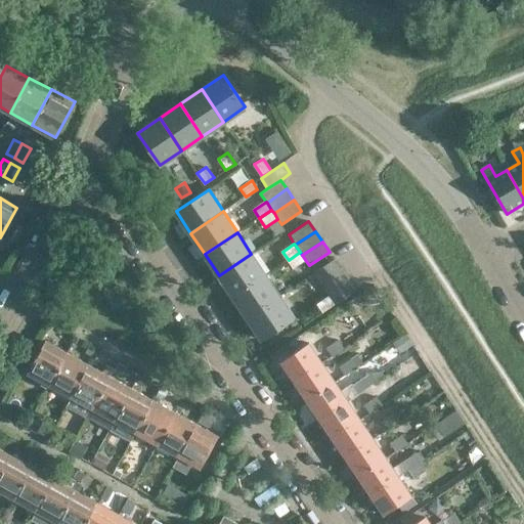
[(306,261),(302,255),(300,252),(289,260),(294,269),(306,261)]
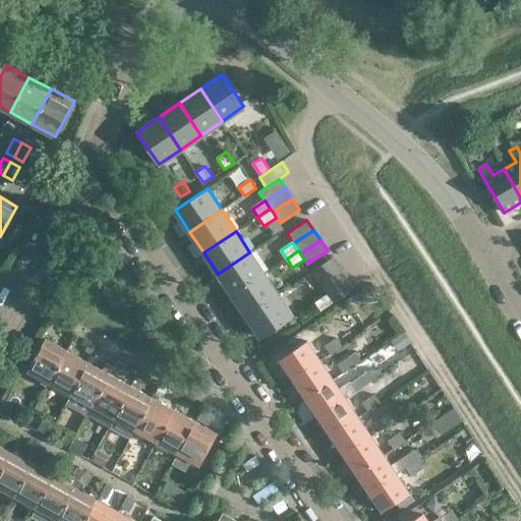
[(249,252),(218,274),(231,294),(264,273),(249,252)]
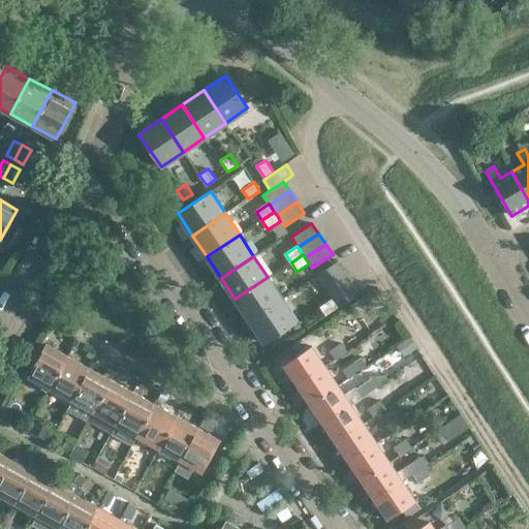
[(344,271),(338,261),(317,276),(323,285),(344,271)]
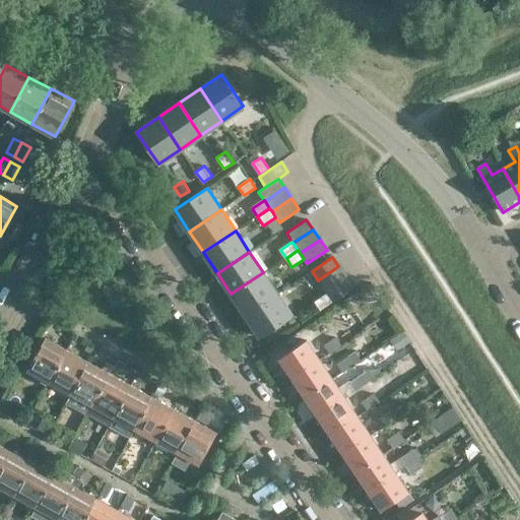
[(338,266),(318,280),(325,290),(344,276),(338,266)]
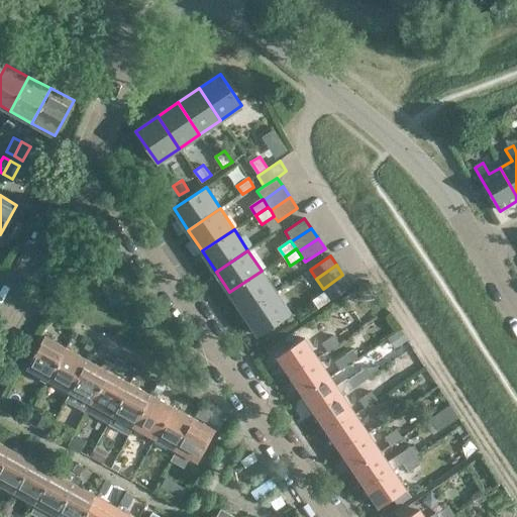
[(262,271),(229,292),(243,313),(276,292),(262,271)]
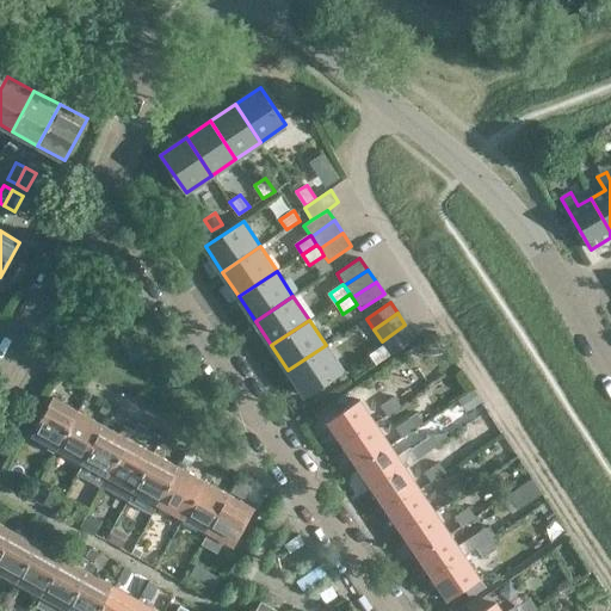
[(382,341),(383,344),(390,355),(414,338),(405,325),(382,341)]
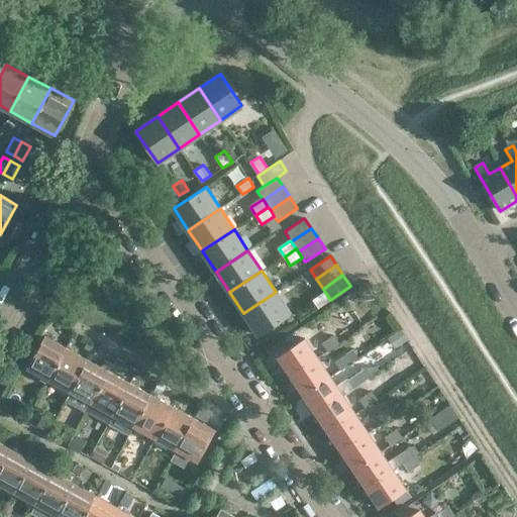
[(330,300),(324,291),(313,299),(318,307),(330,300)]
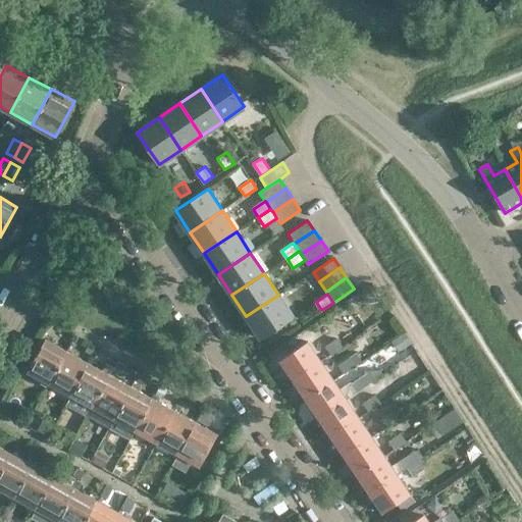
[(278,295),(246,316),(260,337),(293,316),(278,295)]
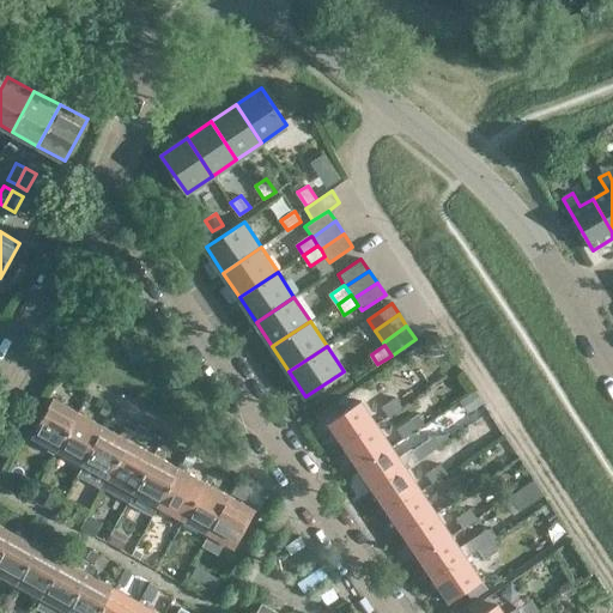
[(468,414),(483,405),(474,392),(459,401),(468,414)]
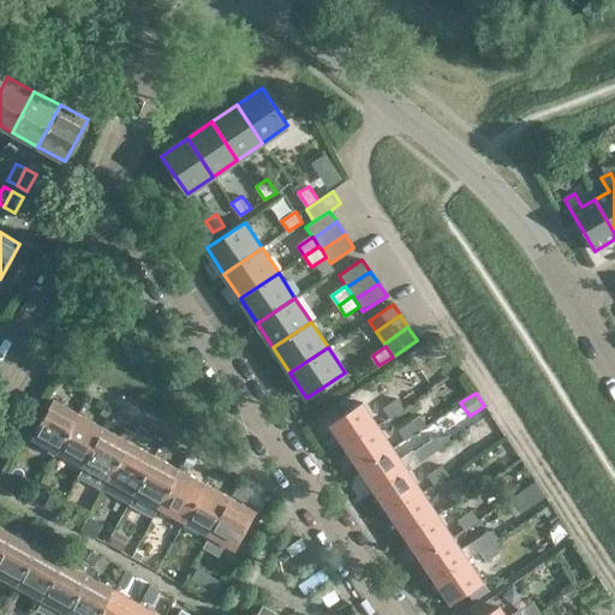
[(396,399),(382,408),(389,419),(404,410),(396,399)]
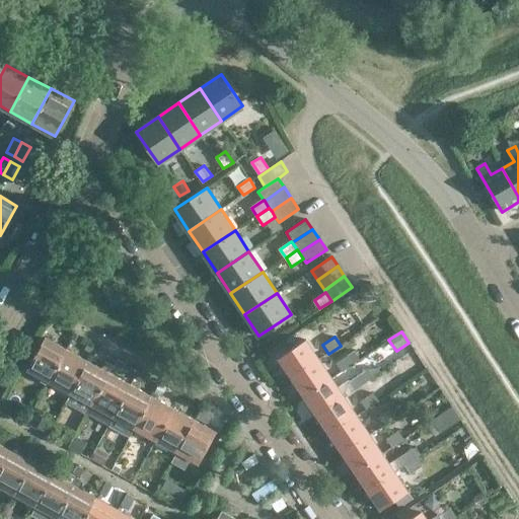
[(49,381),(66,350),(45,338),(27,369),(49,381)]
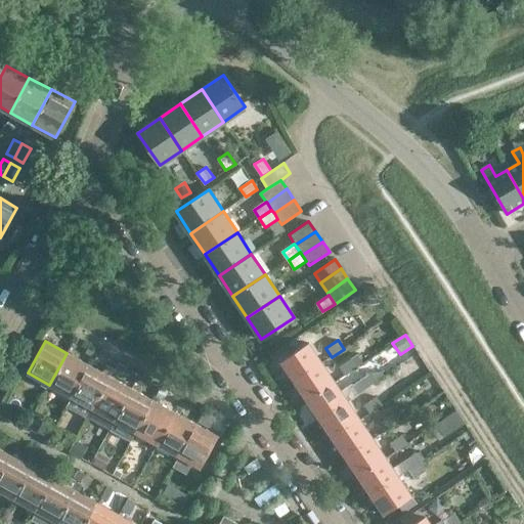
[(294,381),(320,363),(308,344),(280,361),(294,381)]
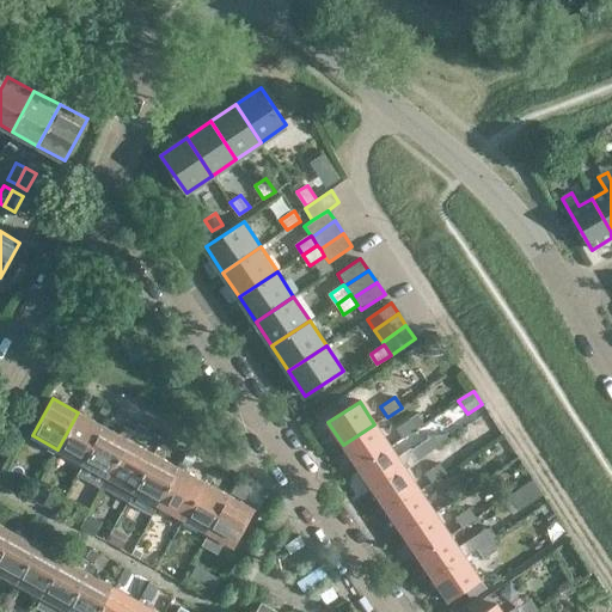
[(78,412),(57,450),(83,464),(103,426),(78,412)]
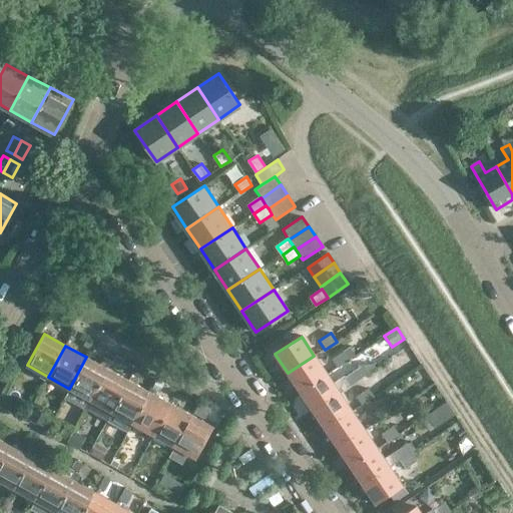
[(343,351),(331,359),(338,369),(350,361),(343,351)]
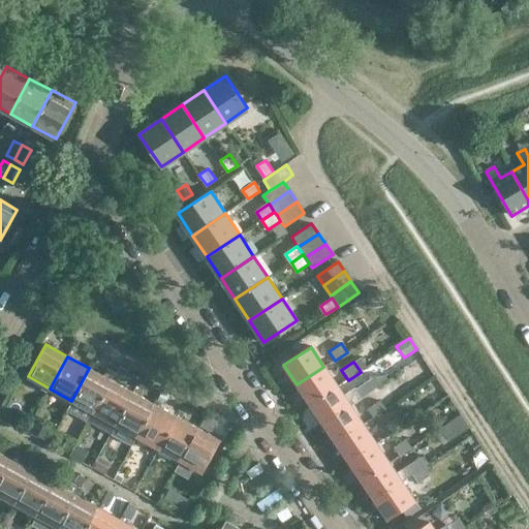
[(323,367),(297,384),(310,404),(337,385),(323,367)]
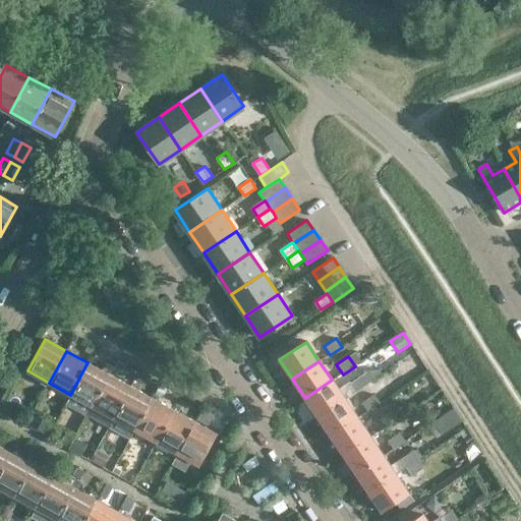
[(92,406),(109,374),(88,362),(70,395),(66,403),(88,414),(92,406)]
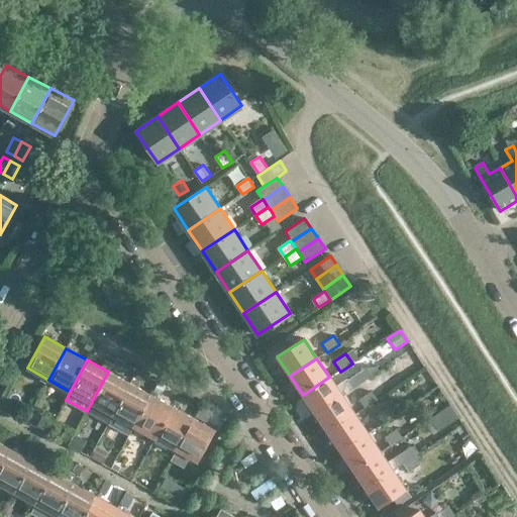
[(348,380),(353,388),(379,371),(376,367),(366,369),(348,380)]
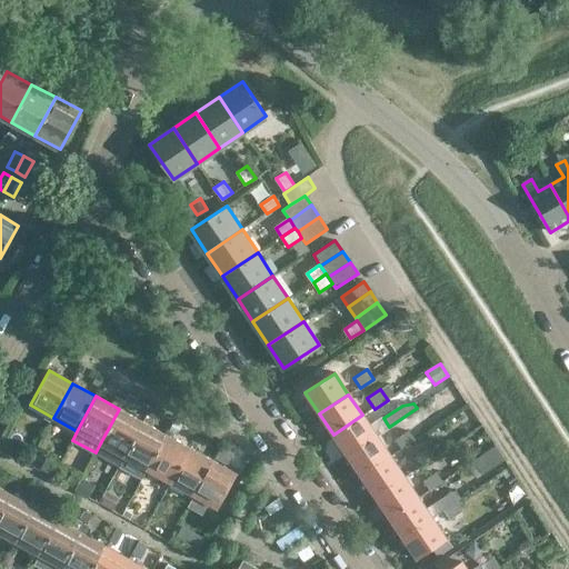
[(123,456),(142,421),(119,409),(100,443),(123,456)]
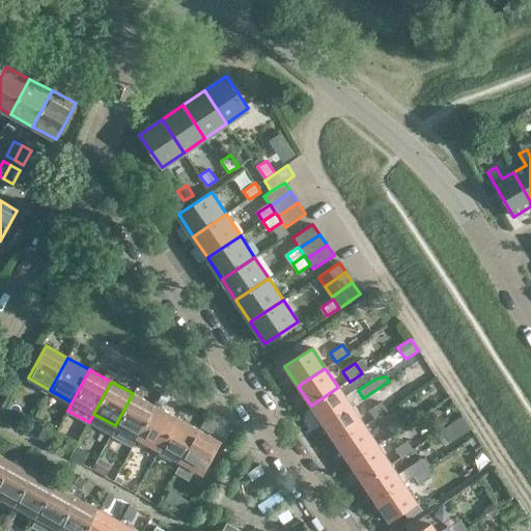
[(338,387),(311,406),(324,424),(352,406),(352,407),(363,398),(358,390),(345,398),(338,387)]
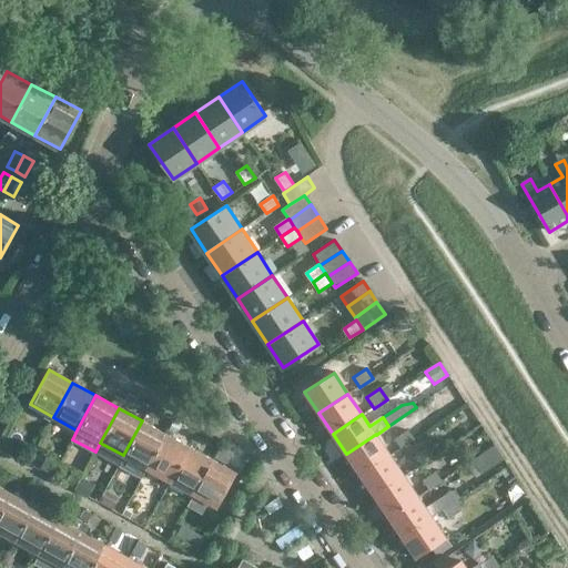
[(142,421),(123,455),(146,468),(165,434),(142,421)]
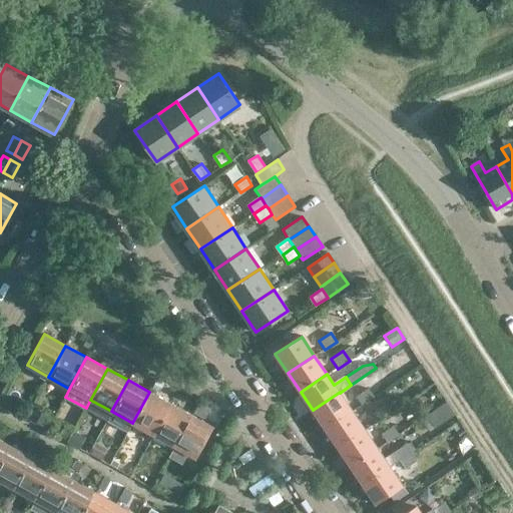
[(378,381),(356,396),(362,405),(384,390),(378,381)]
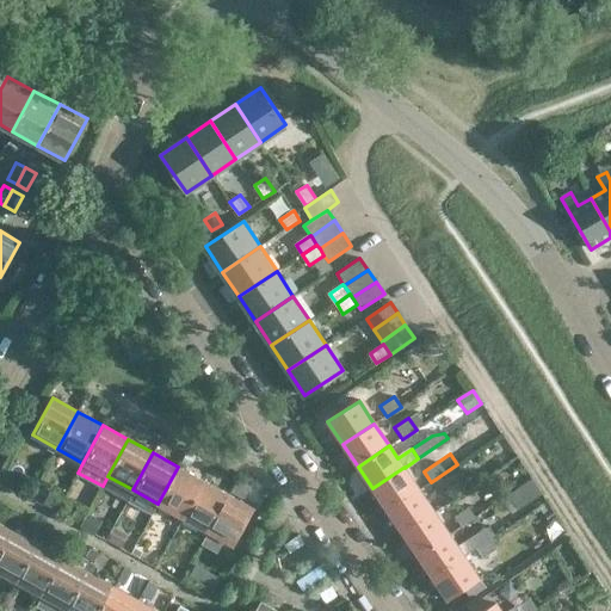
[(178,467),(158,504),(183,517),(203,480),(178,467)]
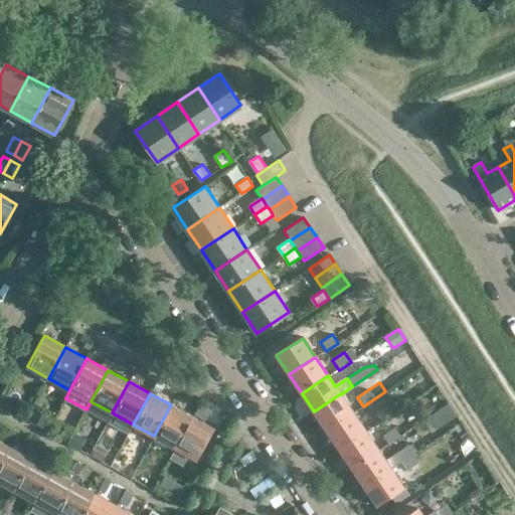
[(341,393),(314,411),(327,431),(353,412),(341,394),(341,393)]
